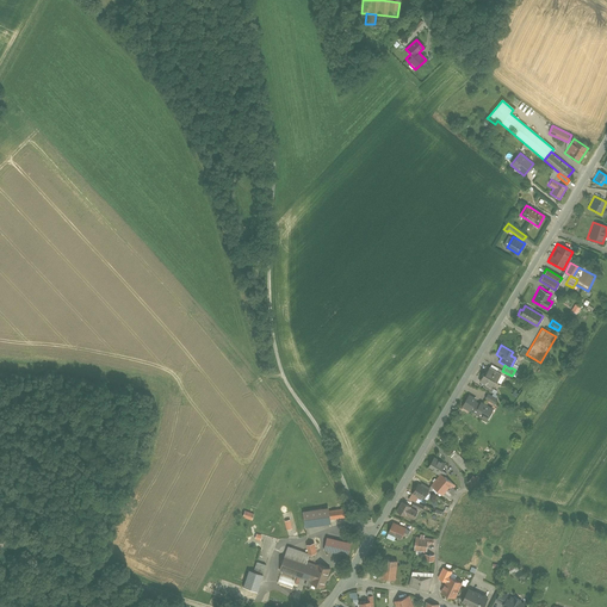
[(490,388),(496,379),(500,372),(488,366),(484,372),(483,372),(478,381),(490,388)]
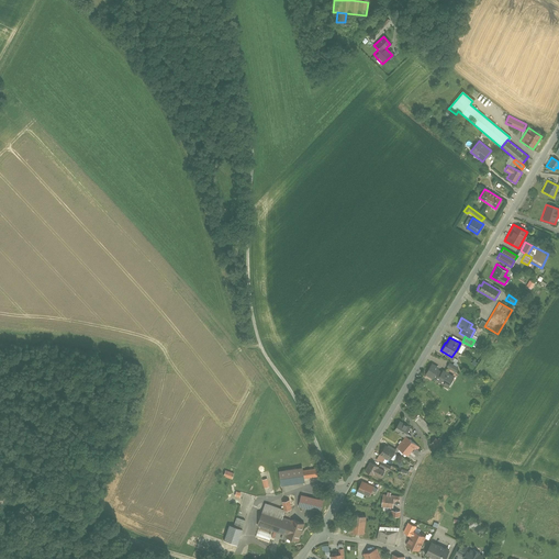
[(449,360),(445,367),(455,372),(458,366),(455,364),(451,361),(449,360)]
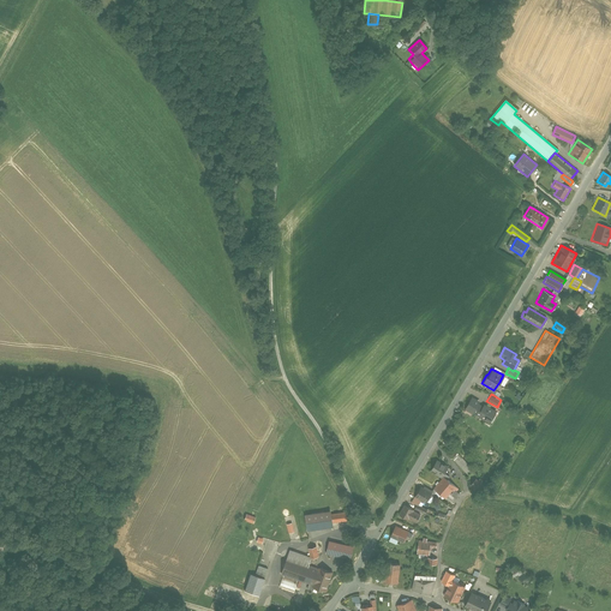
[(479,403),(471,397),(463,408),(473,414),(473,413),(478,406),(479,403)]
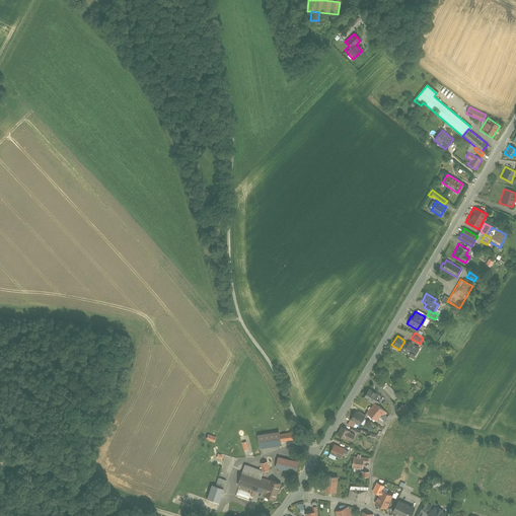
[(408,342),(407,345),(402,350),(402,352),(413,358),(419,349),(408,342)]
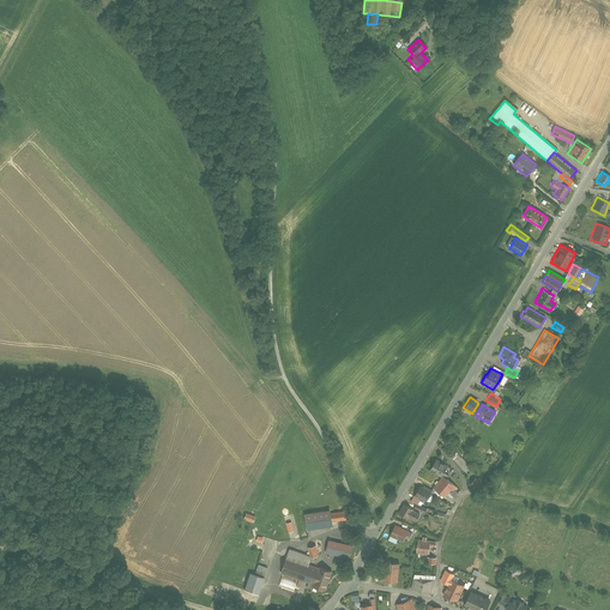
[(454,456),(447,461),(465,479),(471,473),(454,456)]
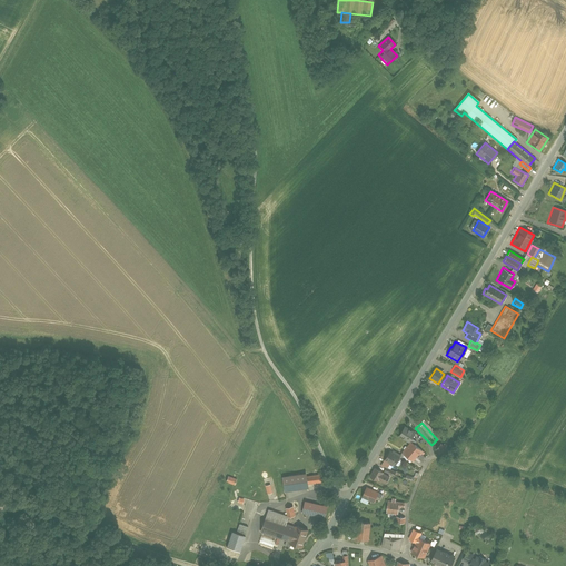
[(414,436),(403,428),(396,438),(407,446),(414,436)]
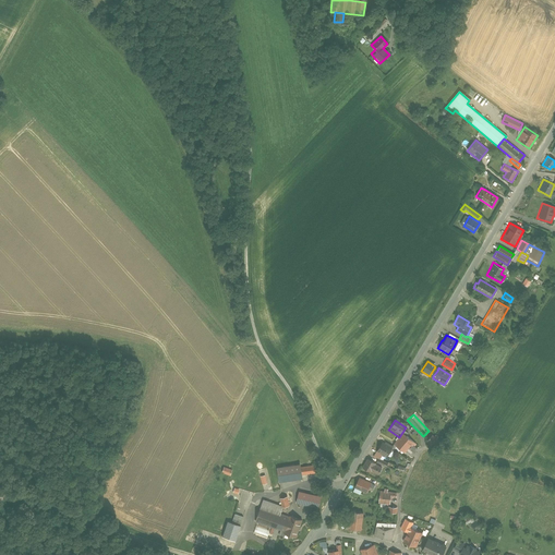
[(400,436),(391,446),(402,455),(409,447),(411,445),(400,436)]
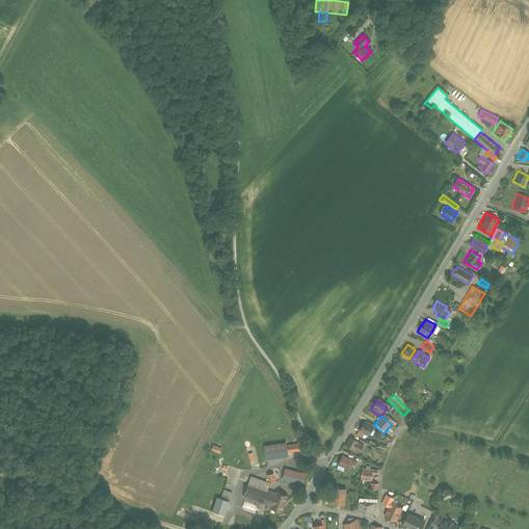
[(411,419),(408,417),(403,424),(411,429),(419,420),(414,416),(411,419)]
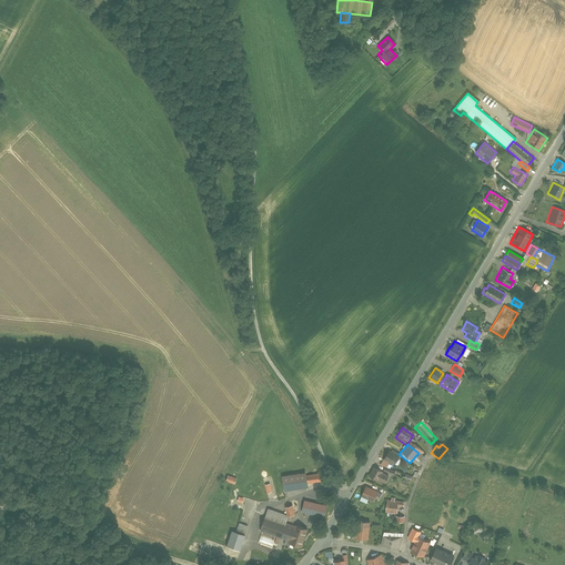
[(396,461),(392,457),(393,456),(386,452),(377,467),(383,472),(387,465),(392,468),(396,461)]
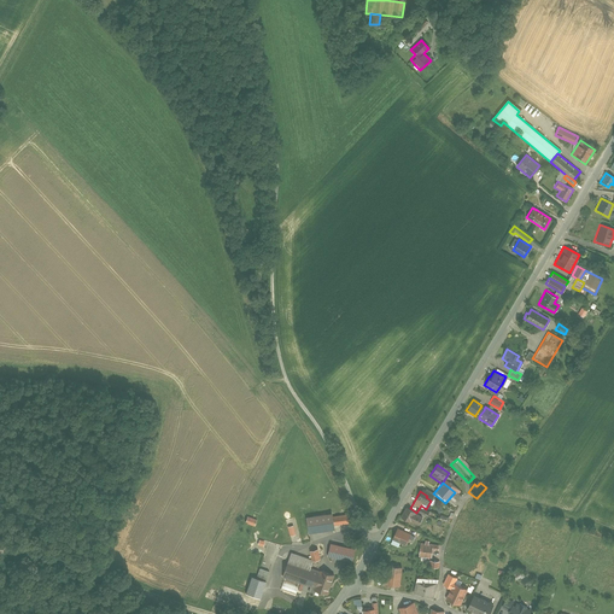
[(458,500),(452,495),(445,503),(451,509),(458,500)]
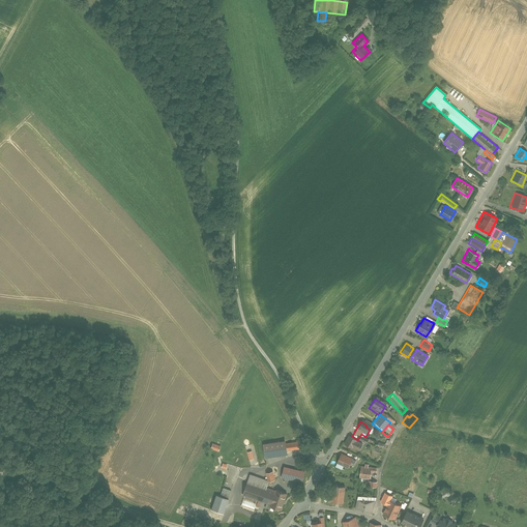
[(353,442),(346,438),(341,446),(349,450),(352,445),(353,442)]
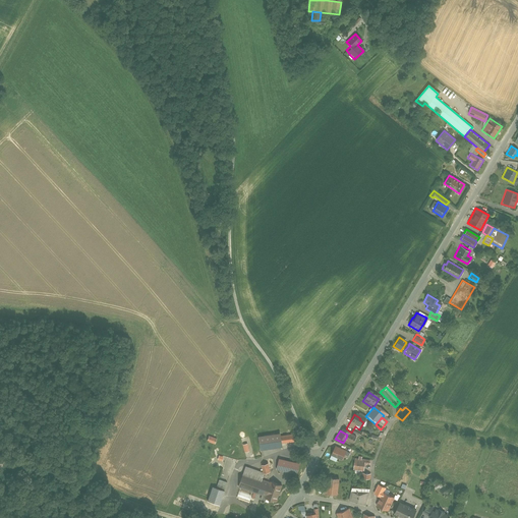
[(259,436),(261,450),(282,447),(282,443),(281,435),(280,433),(259,436)]
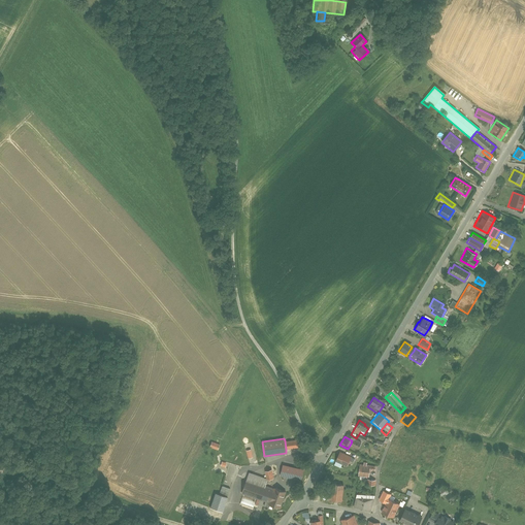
[(299,438),(285,440),(286,449),(300,447),(299,438)]
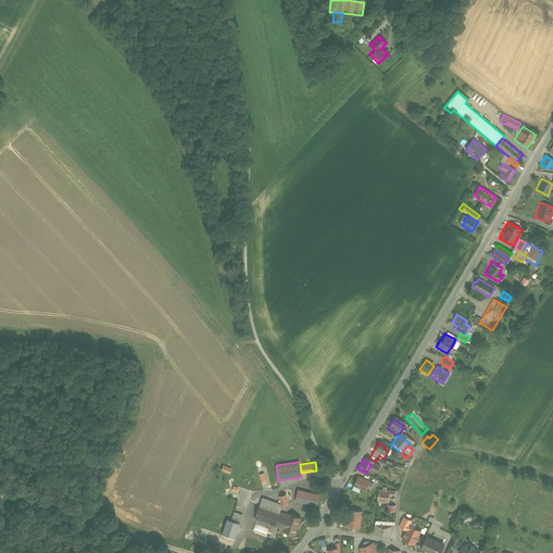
[(230,468),(222,465),(220,472),(228,475),(230,468)]
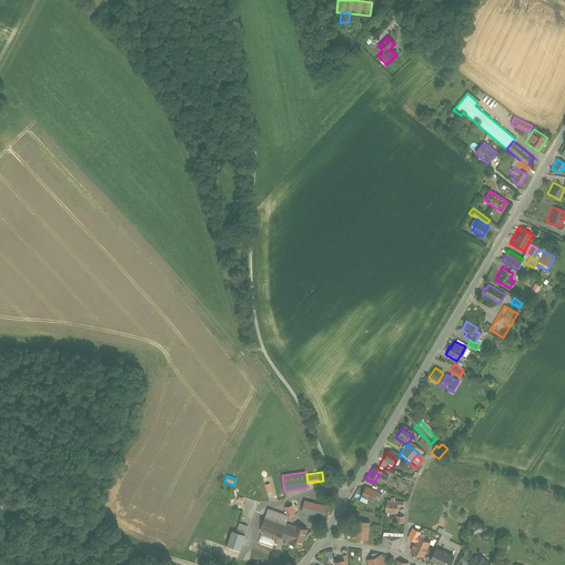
[(377,477),(374,483),(382,487),(385,481),(377,477)]
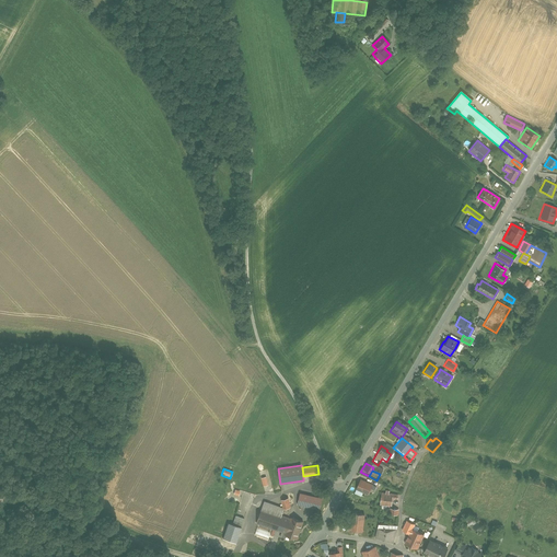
[(370,488),(358,483),(352,494),(358,495),(366,498),(370,488)]
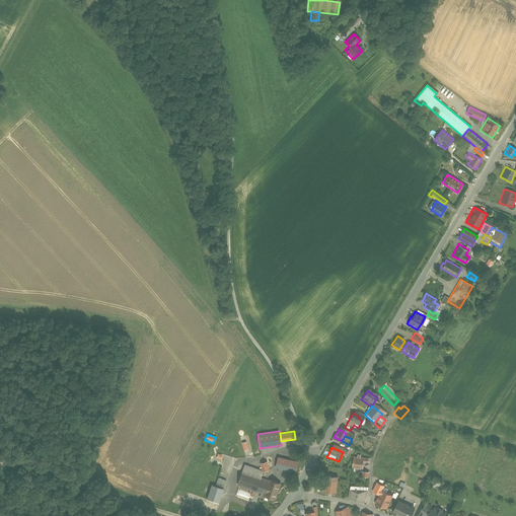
[(298,461),(277,457),(274,468),(287,471),(295,473),(298,461)]
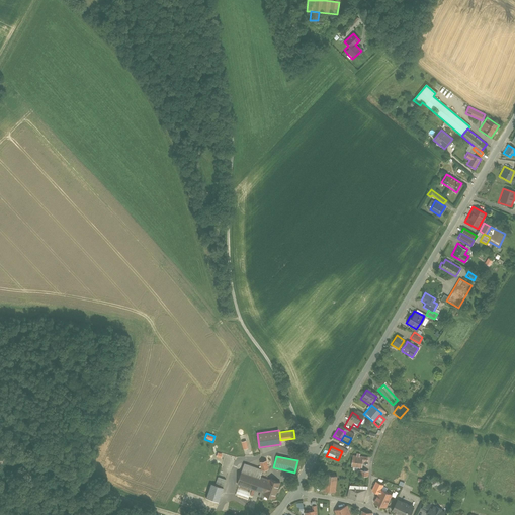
[(353,458),(350,458),(348,470),(359,471),(359,464),(364,465),(365,460),(356,459),(356,456),(353,456),(353,458)]
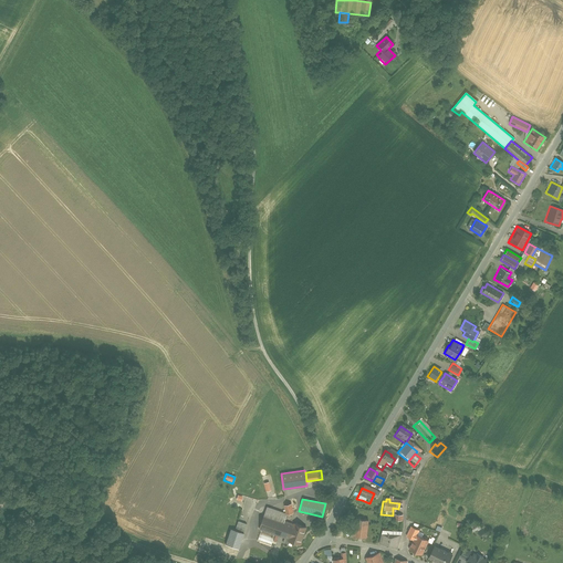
[(262,517),(283,523),(287,514),(264,508),(262,517)]
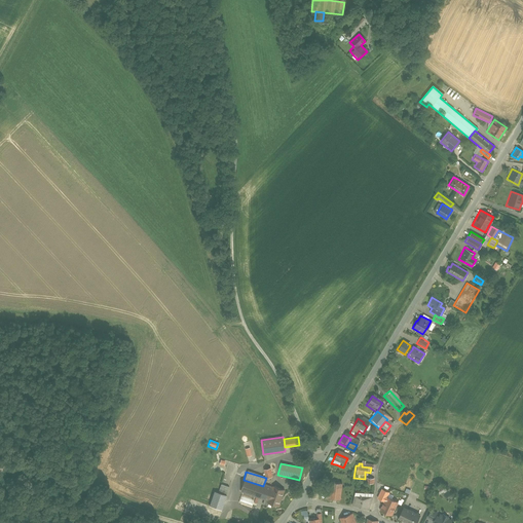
[(244,480),(239,492),(266,501),(270,488),(263,486),(244,480)]
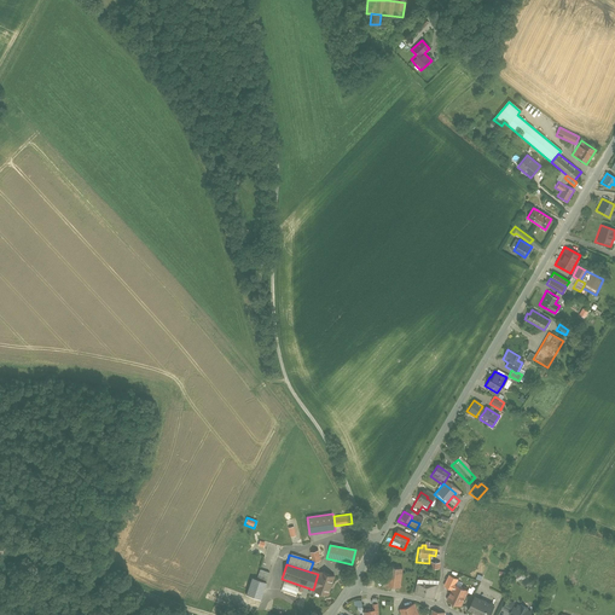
[(259,570),(255,580),(265,584),(268,574),(259,570)]
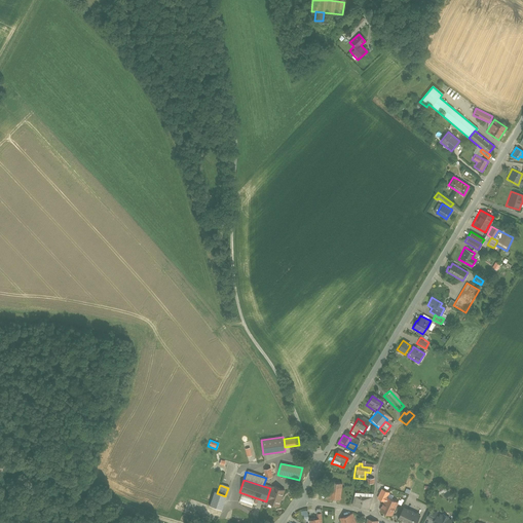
[(271,485),(270,488),(266,501),(266,502),(277,507),(284,489),(271,485)]
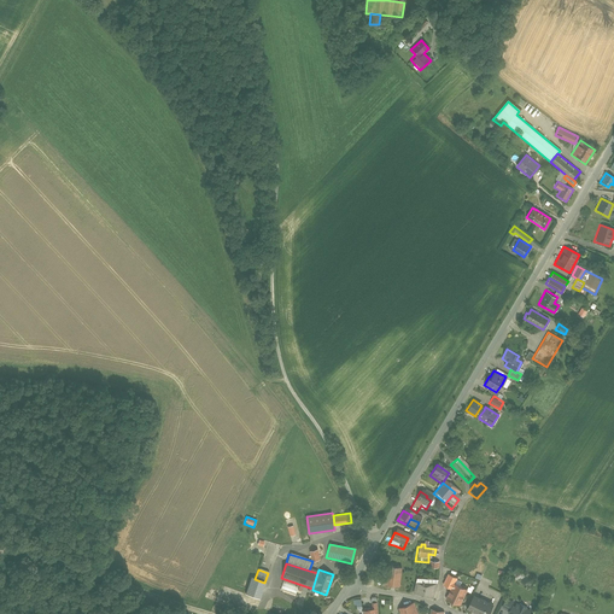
[(384,589),(396,591),(398,573),(386,572),(384,589)]
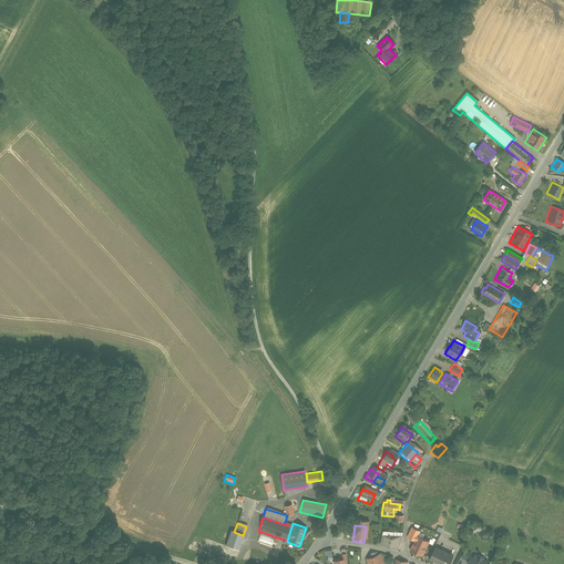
[(238,551),(244,535),(243,535),(234,532),(229,530),(228,535),(224,546),(238,551)]
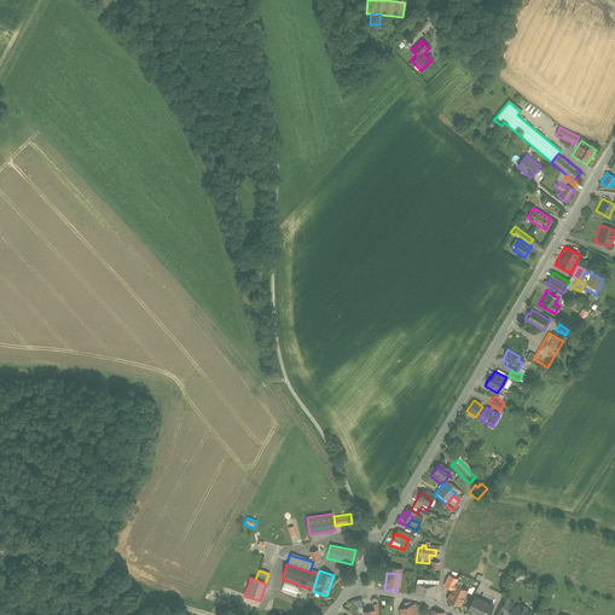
[(440,590),(448,593),(451,587),(453,581),(446,578),(440,590)]
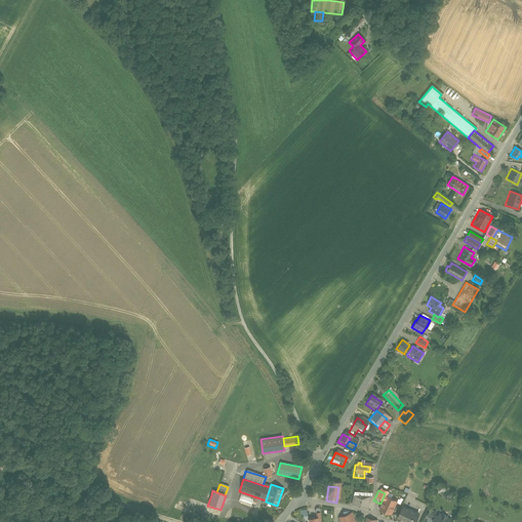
[(351,495),(349,507),(367,511),(370,495),(351,495)]
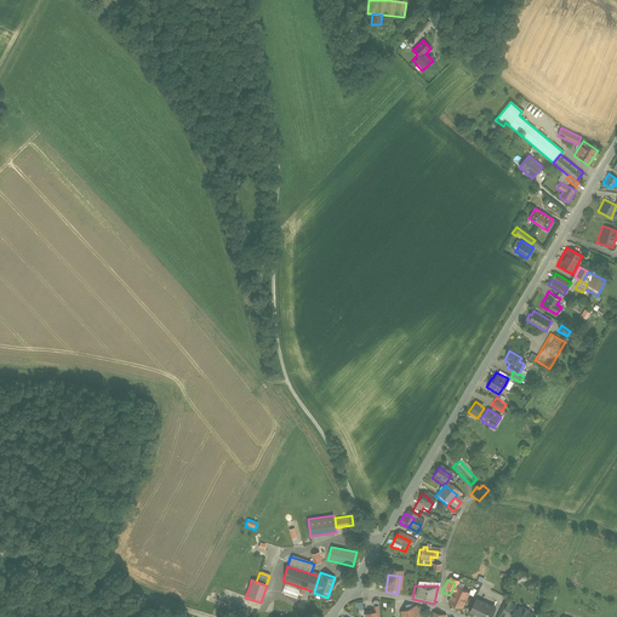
[(460,613),(467,596),(452,589),(450,595),(445,606),(460,613)]
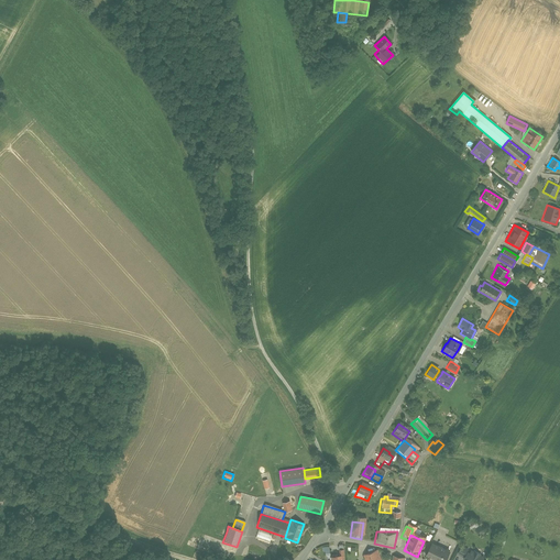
[(446,559),(448,556),(429,547),(424,559),(446,559)]
